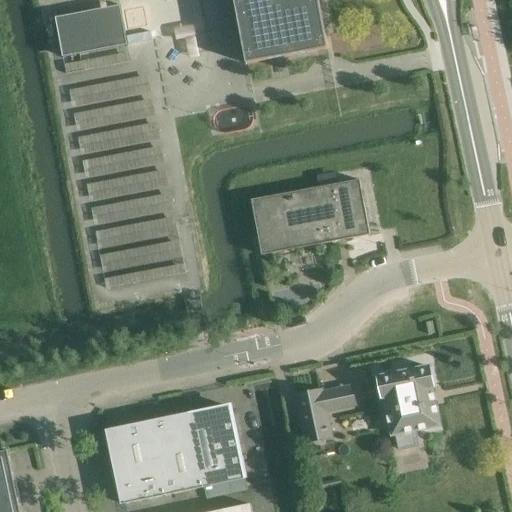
[(234,0),(247,64),(328,49),(318,0),(234,0)]
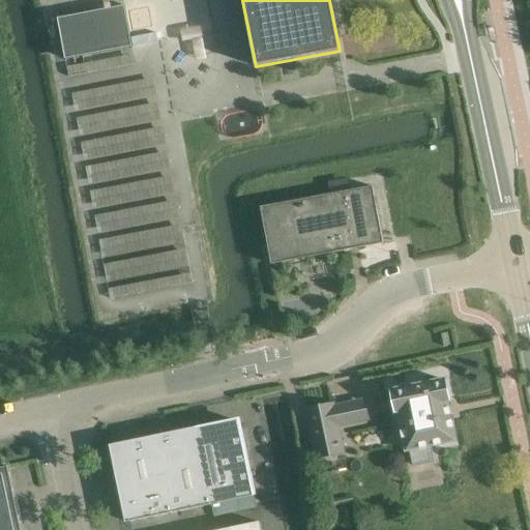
[(131,47),(124,7),(58,20),(66,60),(131,47)]
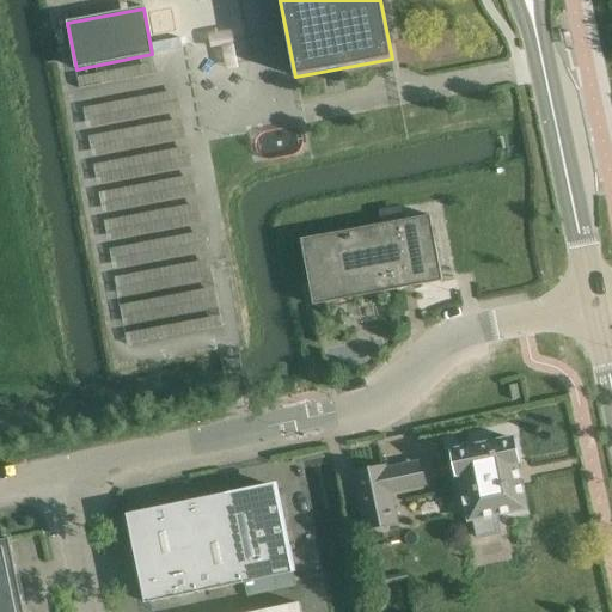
[(224,48),(225,67),(237,67),(234,31),(209,32),(210,48),(224,48)]
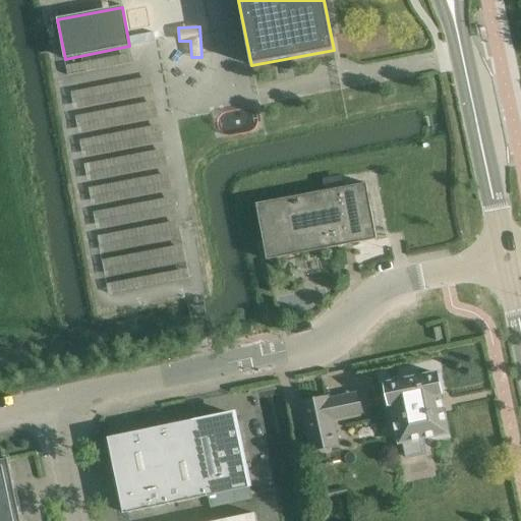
[(130,54),(65,66),(66,75),(131,64),(130,54)]
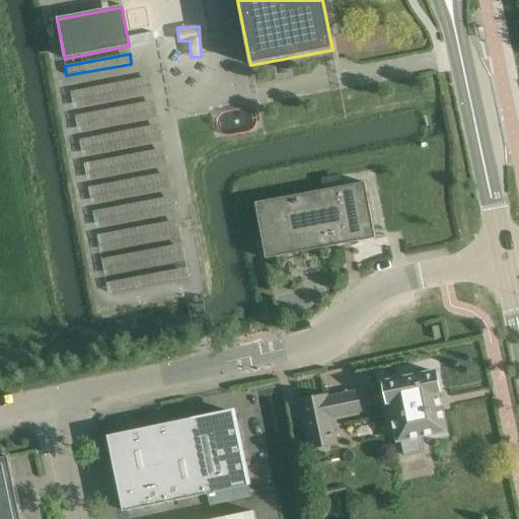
[(149,76),(70,91),(73,109),(153,94),(149,76)]
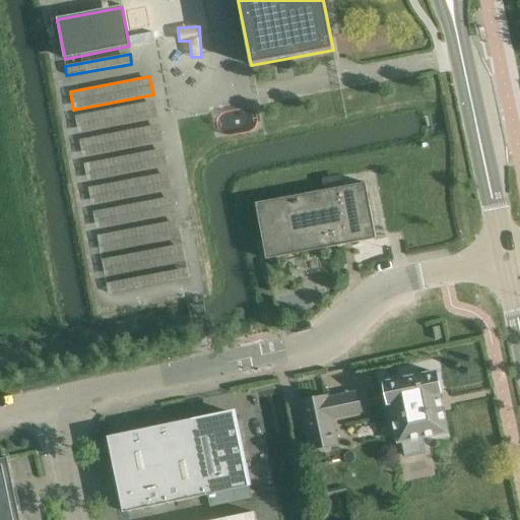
[(155,101),(75,116),(78,133),(158,118),(155,101)]
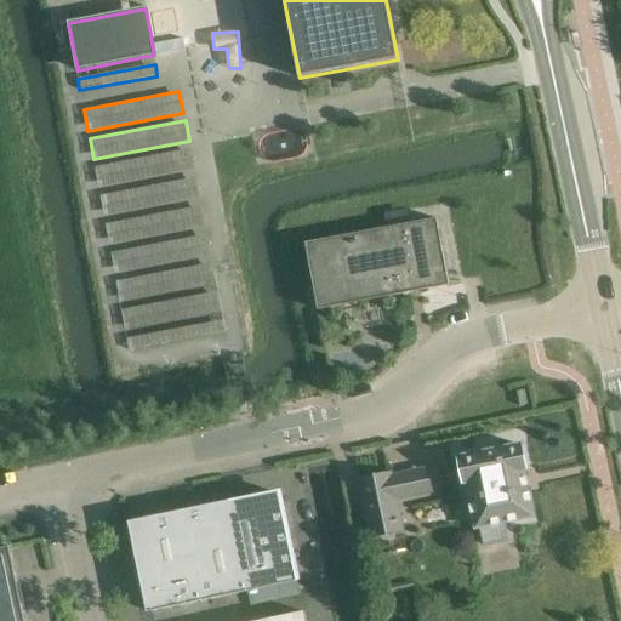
[(189,148),(93,166),(98,188),(193,170),(189,148)]
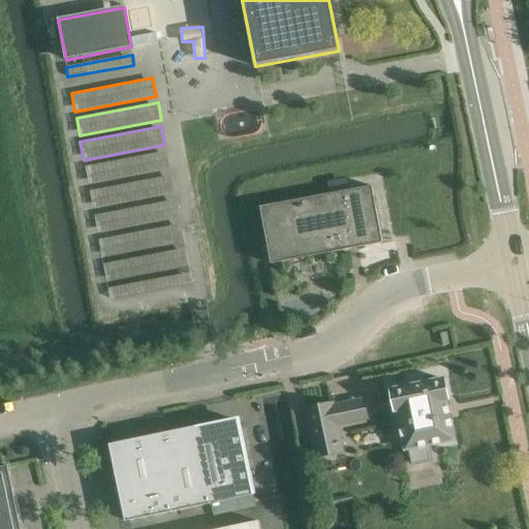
[(165,150),(85,165),(88,184),(169,168),(165,150)]
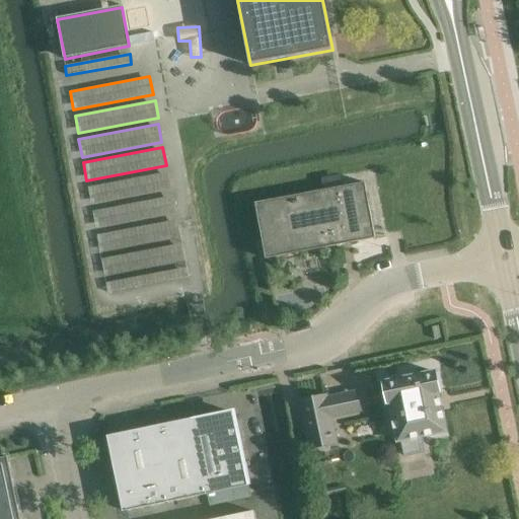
[(167,172),(88,188),(91,206),(171,191),(167,172)]
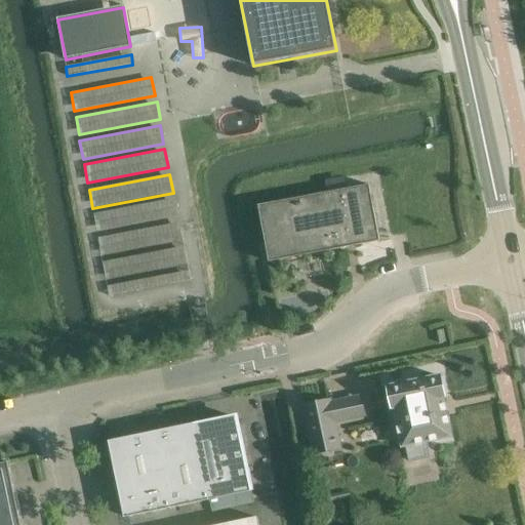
[(257,206),(269,263),(379,242),(368,185),(257,206)]
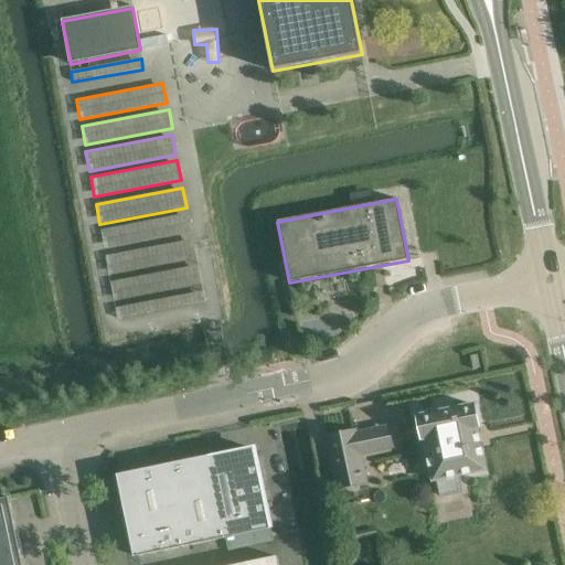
[(188,213),(100,230),(105,249),(191,233),(188,213)]
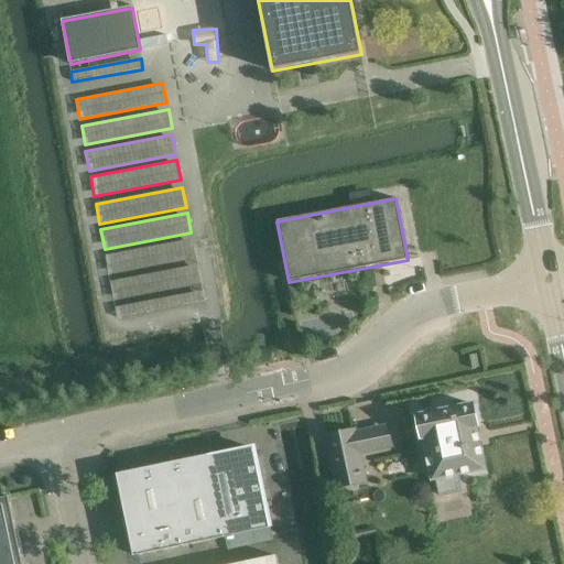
[(192,239),(105,256),(109,275),(195,259),(192,239)]
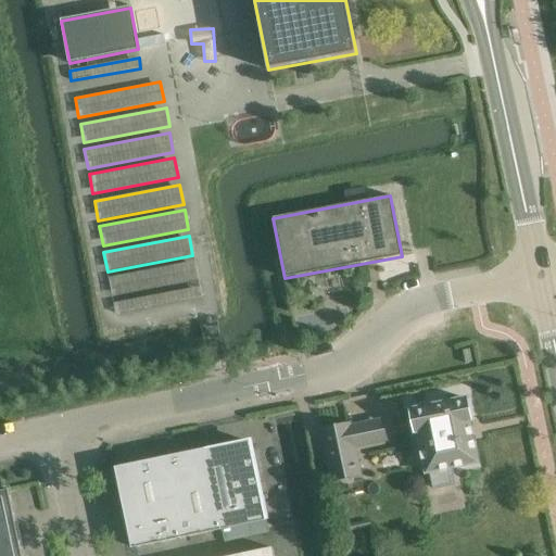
[(194,262),(109,278),(112,297),(199,281),(194,262)]
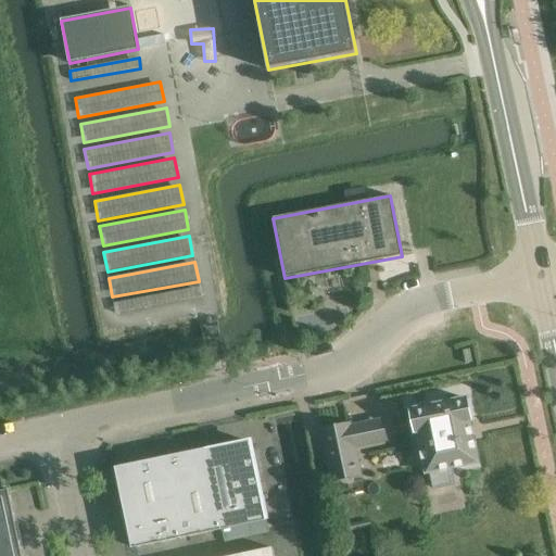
[(199,287),(114,303),(116,313),(201,297),(199,287)]
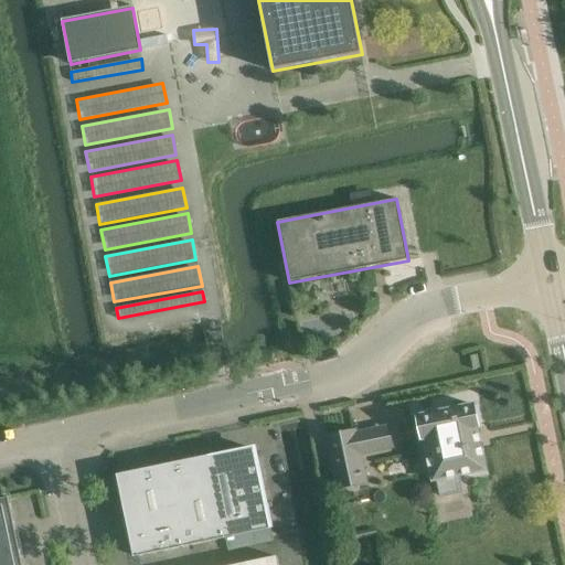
[(472,370),(480,369),(477,355),(470,356),(472,370)]
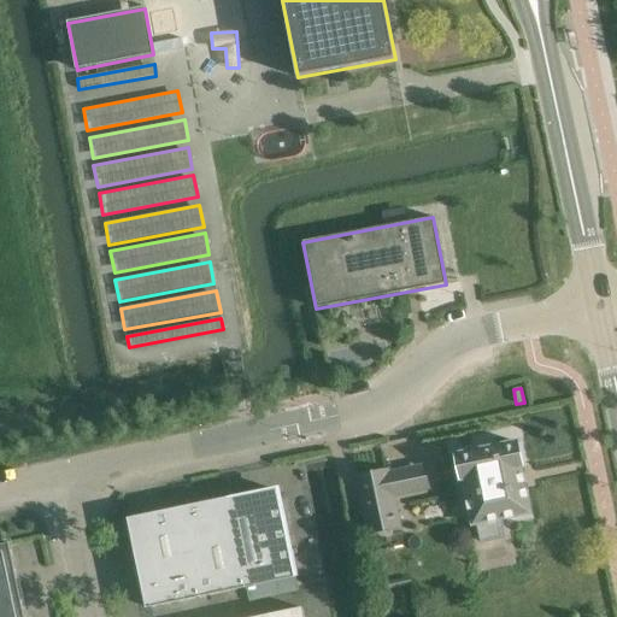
[(523,468),(518,442),(456,456),(460,481),(464,480),(474,526),(477,524),(481,544),(505,539),(500,519),(529,513),(523,485),(526,485),(523,475),(522,475),(519,469),(523,468)]
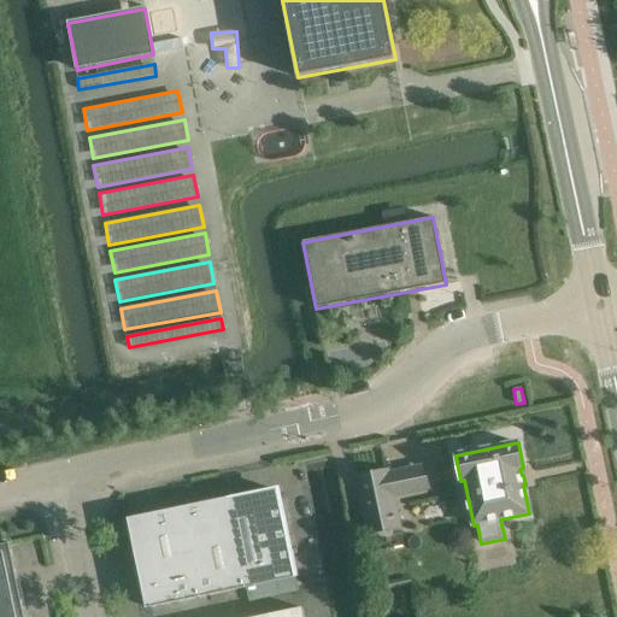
[(369,535),(400,528),(387,470),(357,477),(369,535)]
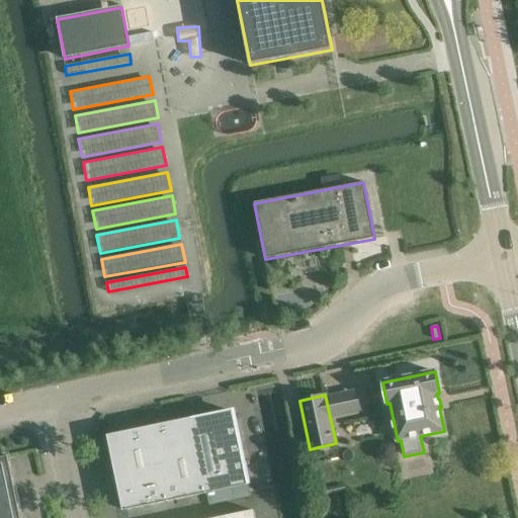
[(233,412),(192,421),(207,494),(248,486),(233,412)]
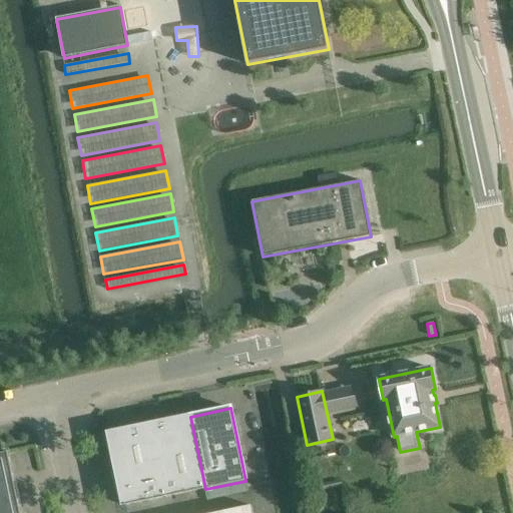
[(190,417),(149,425),(164,497),(205,489),(190,417)]
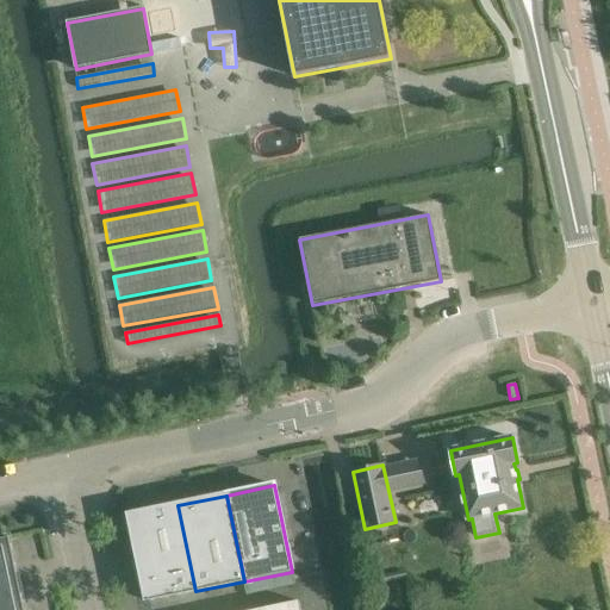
[(178,505),(130,516),(148,602),(195,591),(178,505)]
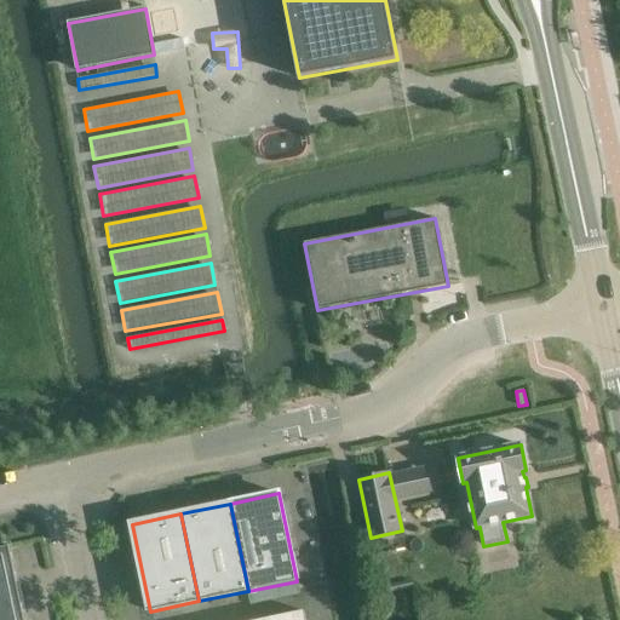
[(298,578),(325,572),(314,526),(288,532),(298,578)]
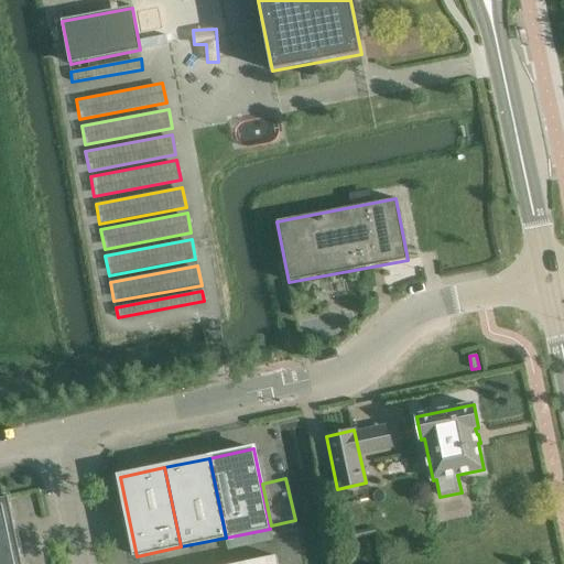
[(0,543),(11,541),(9,531),(15,530),(8,497),(0,498),(0,543)]
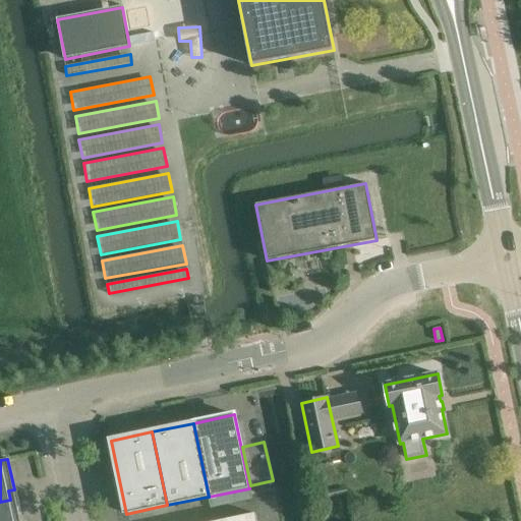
[(10,500),(0,502),(0,520),(20,520),(18,508),(12,509),(10,500)]
